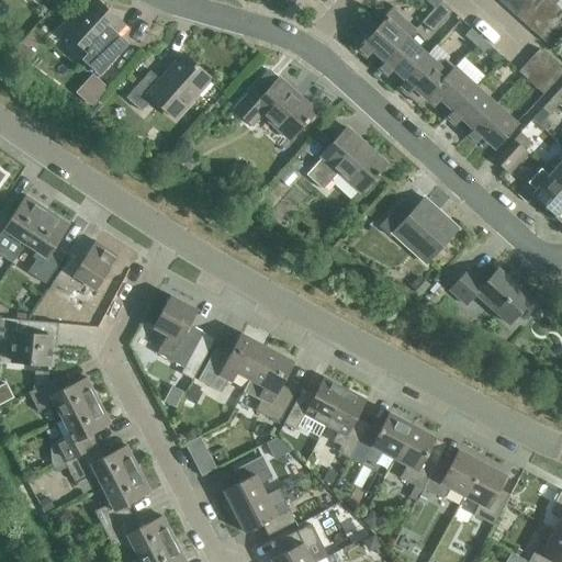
[(83,62),(100,76),(127,45),(116,35),(124,26),(94,0),(89,0),(63,30),(90,54),(83,62)]
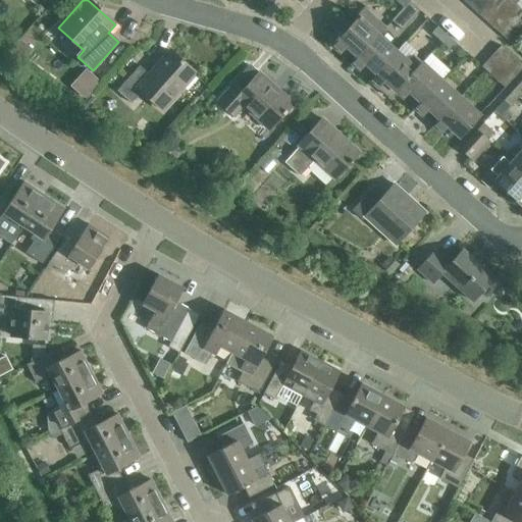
[(393,0),(403,9),(409,3),(406,0),(393,0)]
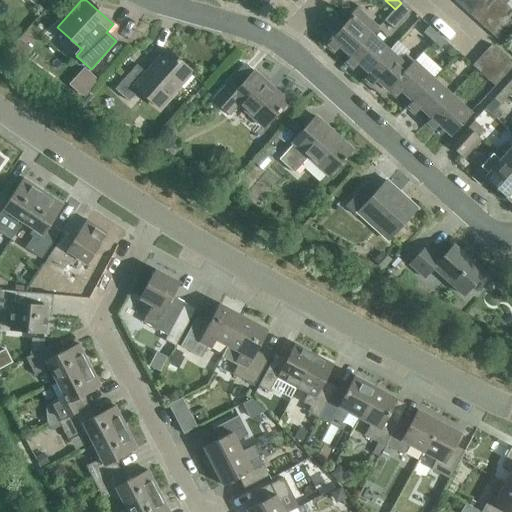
[(465,0),(460,7),(469,15),(482,0),(465,0)]
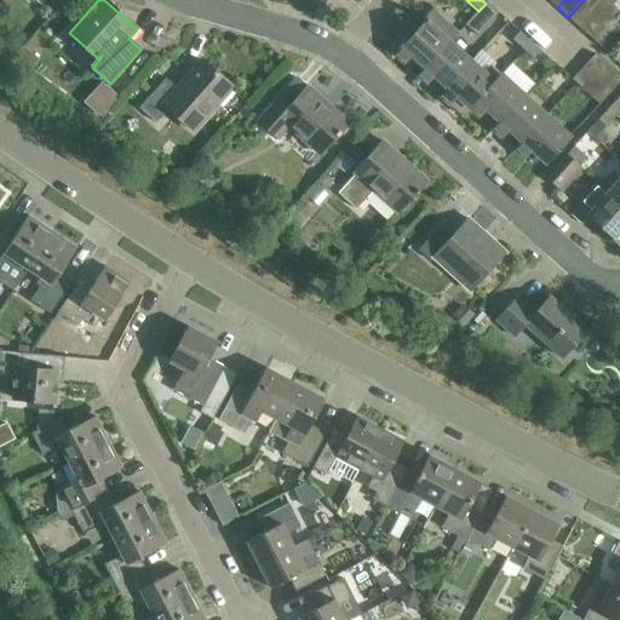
[(584,0),(568,18),(579,29),(606,0),(604,0),(584,0)]
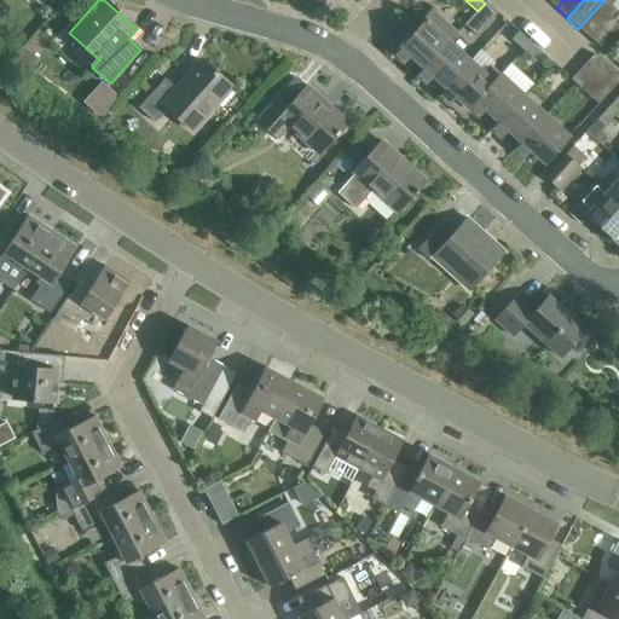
[(578,29),(590,40),(611,19),(617,12),(605,0),(578,29)]
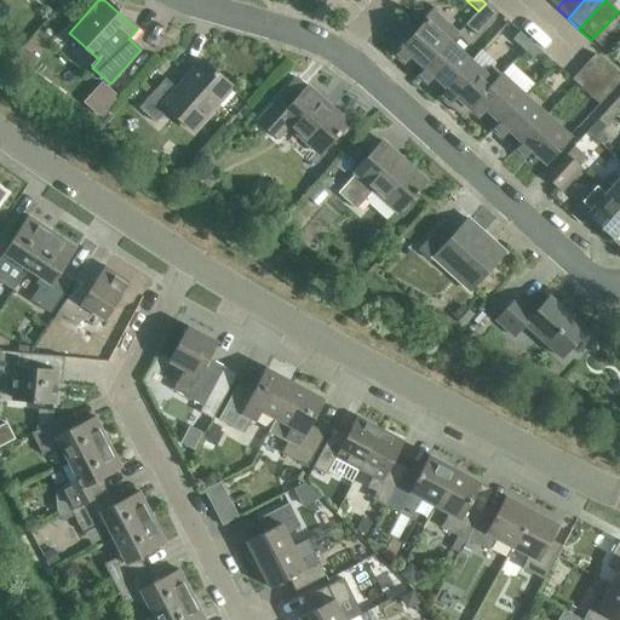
[(486,4),(478,11),(464,27),(476,38),(498,15),(486,4)]
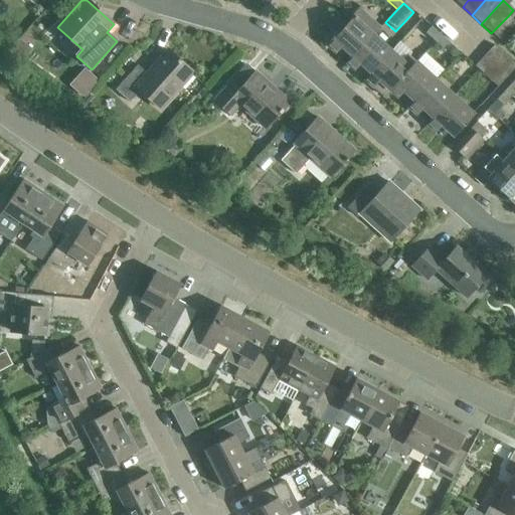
[(342,48),(353,58),(371,37),(379,28),(359,10),(327,46),(336,54),(342,48)]
